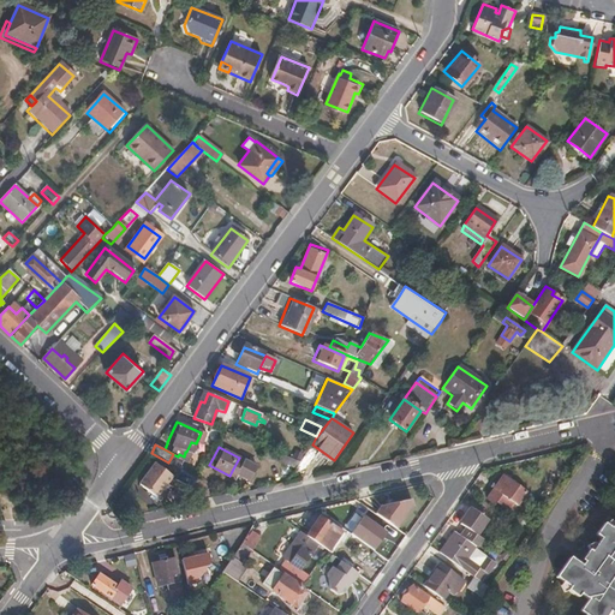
[(299,463),(264,448),(262,457),(294,469),(299,463)]
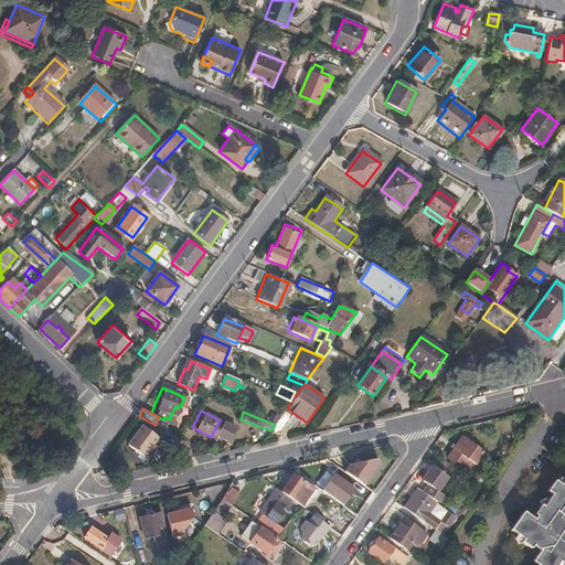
[(232,426),(220,420),(213,433),(225,438),(232,426)]
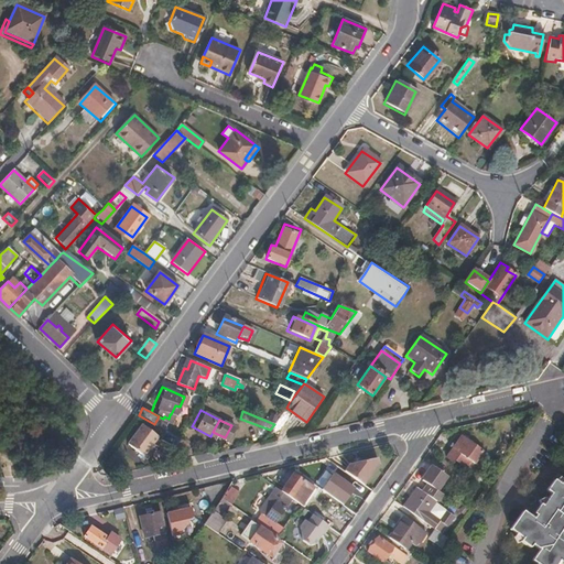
[(144,457),(159,437),(142,426),(128,446),(144,457)]
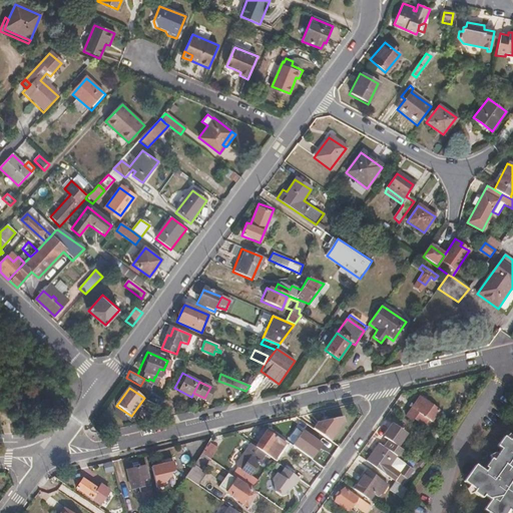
[(432,423),(441,410),(420,396),(406,416),(413,421),(414,418),(416,418),(422,423),(425,418),(432,423)]
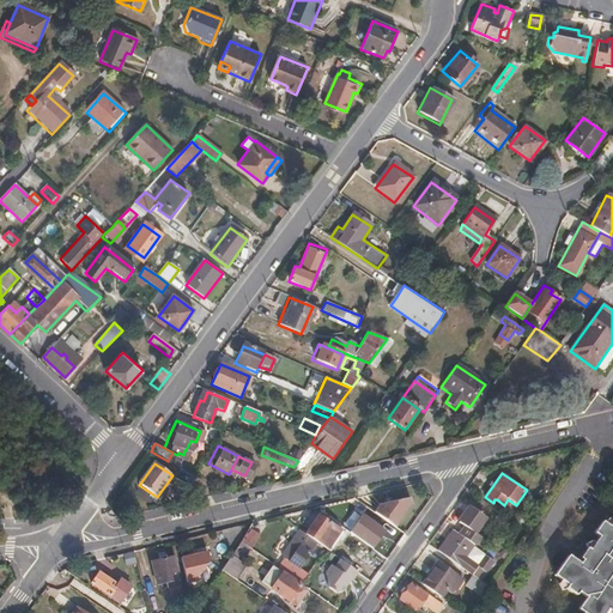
[(398,529),(413,507),(412,499),(381,505),(375,514),(393,526),(398,529)]
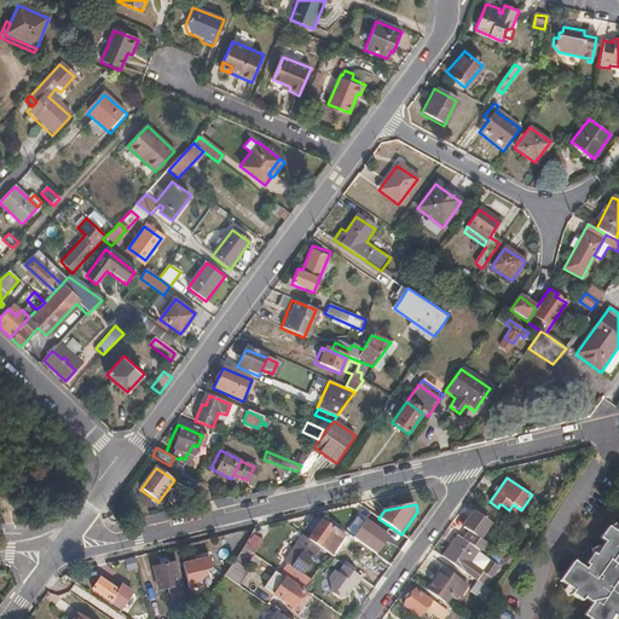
[(480,538),(491,522),(475,510),(464,526),(470,531),(480,538)]
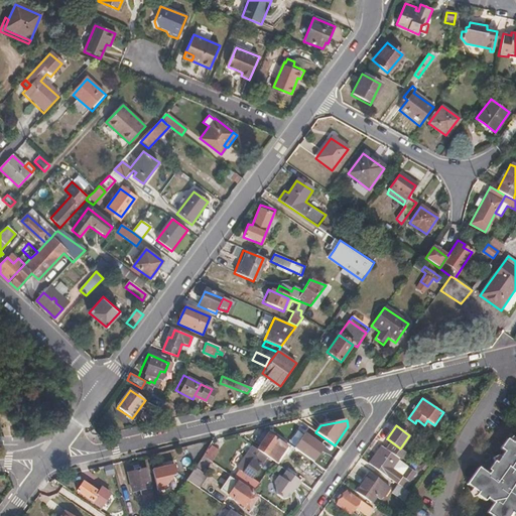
[(331,442),(315,432),(310,440),(326,450),(331,442)]
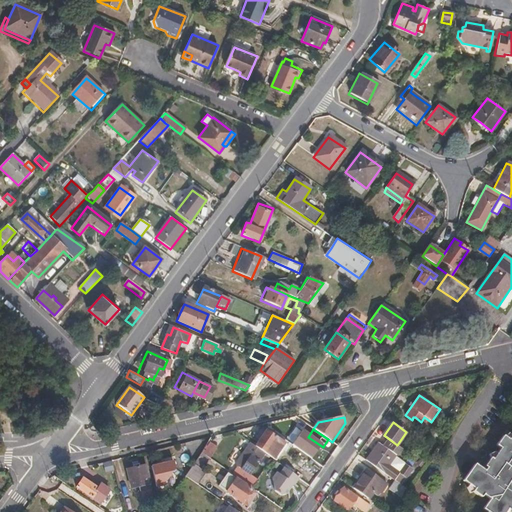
[(272,459),(284,443),(266,431),(255,447),(265,453),(272,459)]
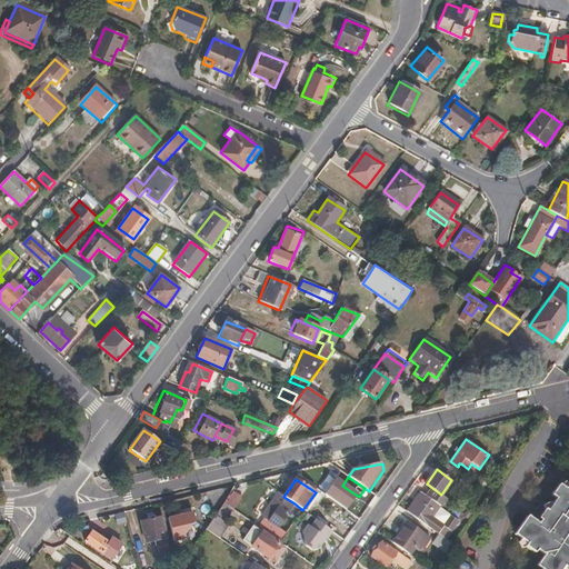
[(553,568),(558,563),(561,565),(568,556),(565,553),(568,548),(568,482),(566,488),(559,482),(550,493),(555,497),(553,498),(537,521),(525,513),(511,531),(526,541),(523,543),(533,550),(536,548),(542,553),(535,565),(539,568),(538,568),(553,568)]
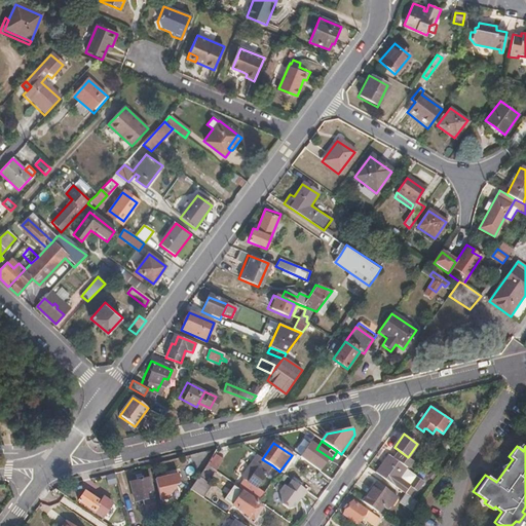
[(401,478),(412,460),(408,457),(400,451),(395,459),(388,455),(376,473),(405,493),(412,498),(423,480),(416,475),(410,485),(401,478)]
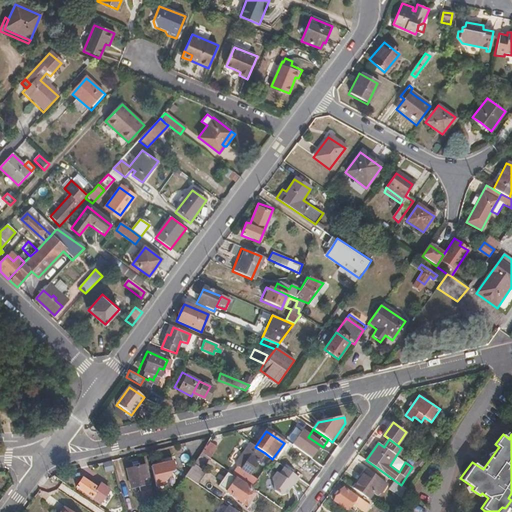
[(250,475),(265,453),(255,447),(250,444),(236,465),(250,475)]
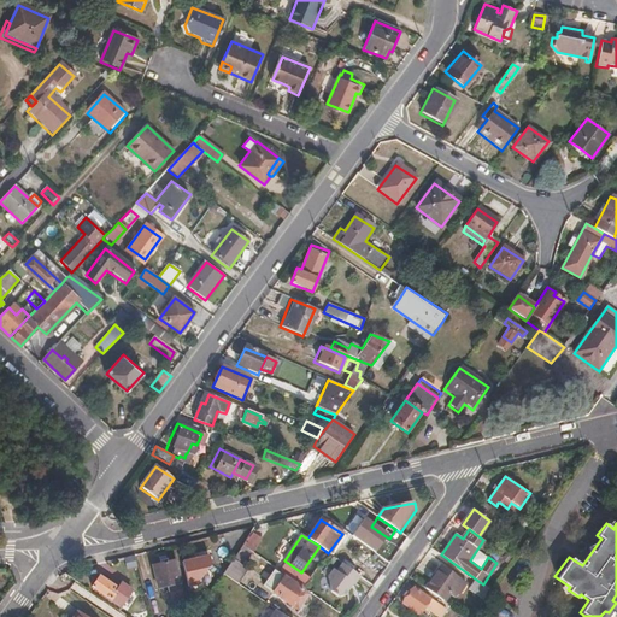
[(259,557),(265,547),(258,541),(254,546),(246,540),(242,546),(259,557)]
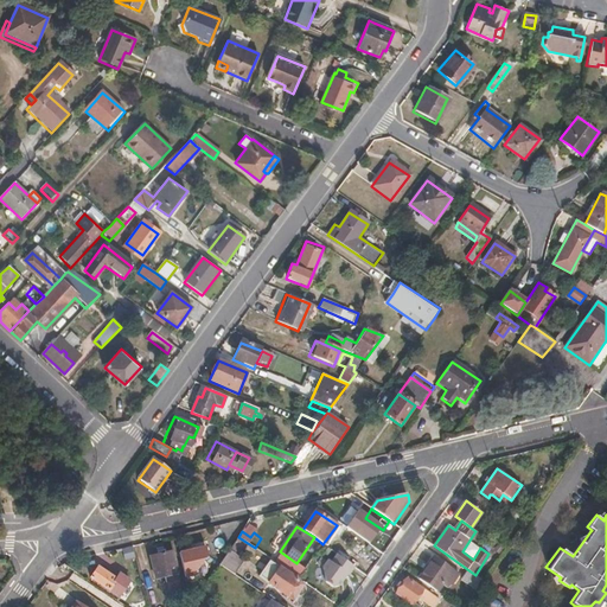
[(234,574),(244,557),(230,548),(219,563),(234,574)]
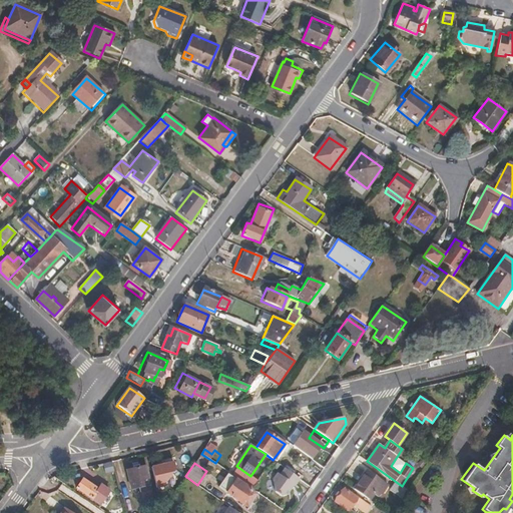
[(150,486),(145,467),(140,468),(132,470),(127,471),(130,487),(140,484),(141,489),(150,487),(150,486)]
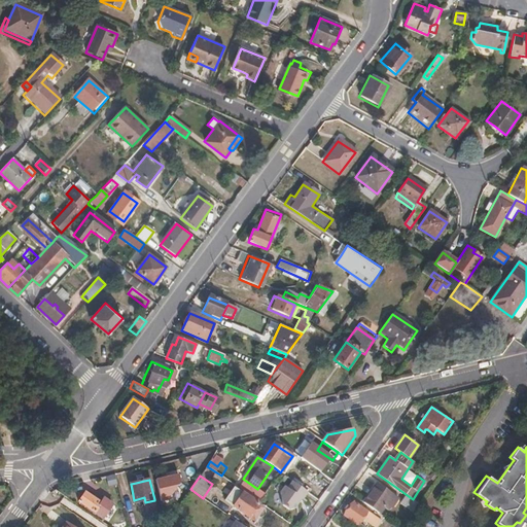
[(388,508),(398,495),(378,481),(364,499),(381,512),(385,506),(388,508)]
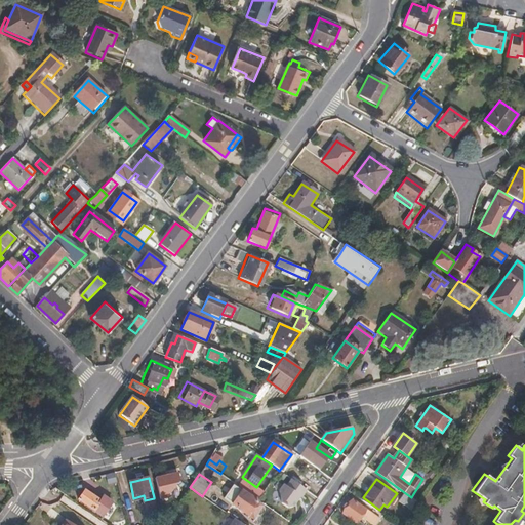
[(303,497),(308,490),(292,480),(287,486),(285,484),(284,485),(280,491),(283,505),(288,509),(297,506),(296,502),(299,496),(300,497),(303,497)]
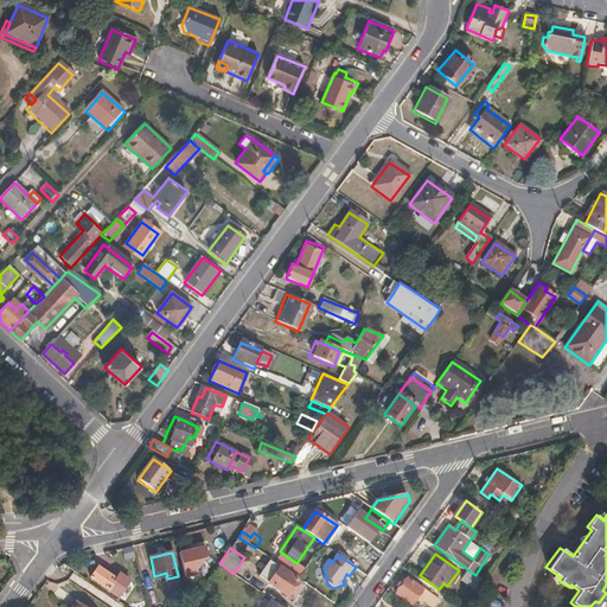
[(260,574),(267,580),(279,564),(272,560),(260,574)]
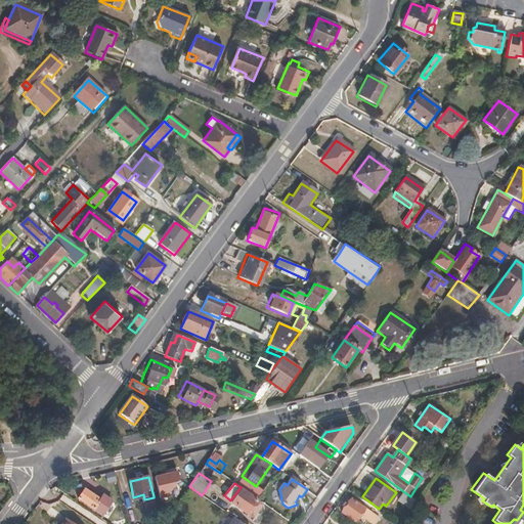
[(103,516),(113,503),(102,496),(99,500),(84,490),(78,499),(103,516)]
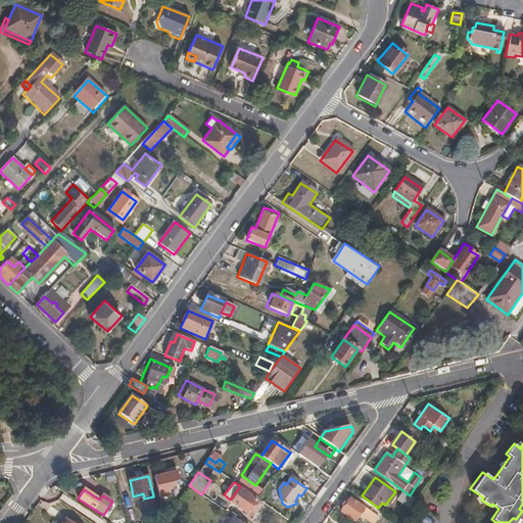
[(248,514),(256,501),(240,489),(232,503),(248,514)]
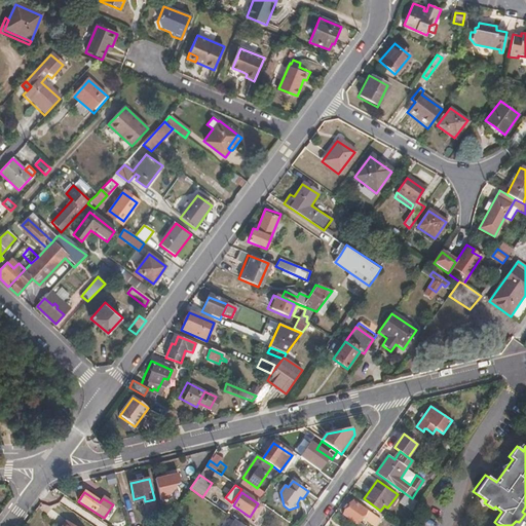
[(412,512),(418,502),(412,498),(405,493),(399,501),(412,512)]
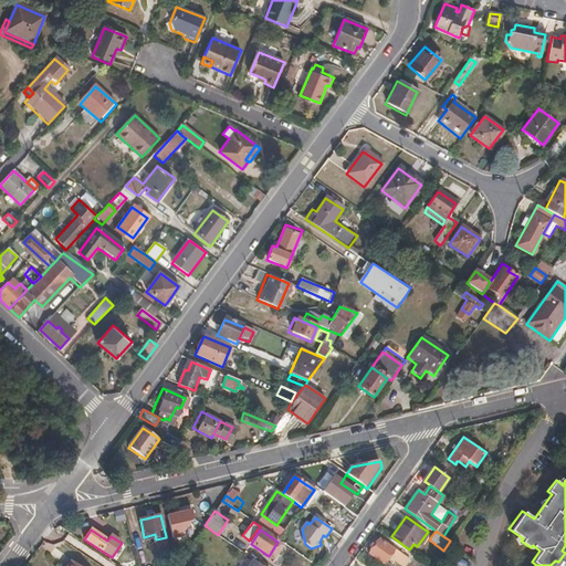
[(399,565),(400,565),(407,558),(379,538),(368,554),(383,564),(387,557),(399,565)]
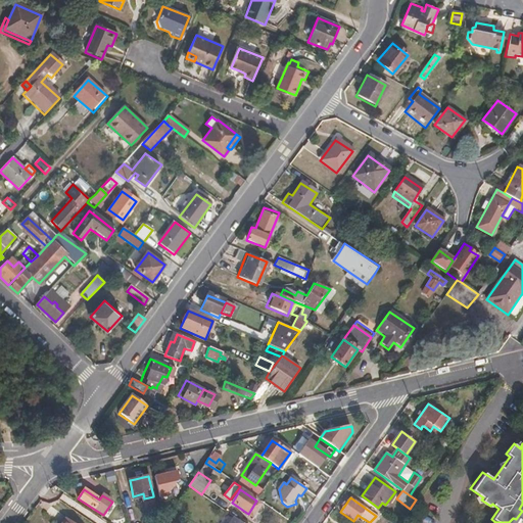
[(395,522),(399,522),(403,518),(396,513),(391,520),(395,522)]
